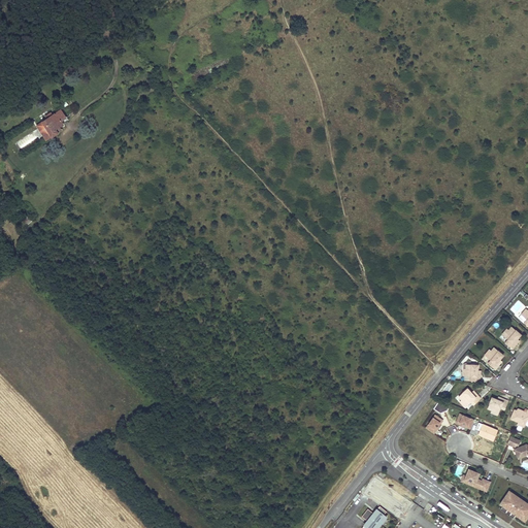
[(63,124),(63,123),(62,123),(67,120),(60,108),(53,113),(51,111),(45,114),(47,118),(36,125),(46,139),(61,130),(59,127),(63,124)]
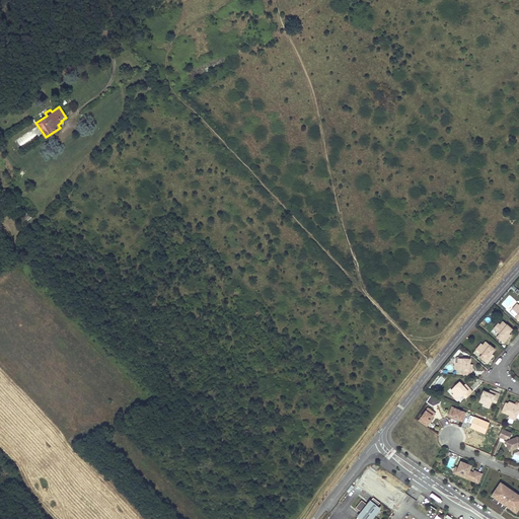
[(25,222),(27,219),(30,216),(16,203),(11,209),(25,222)]
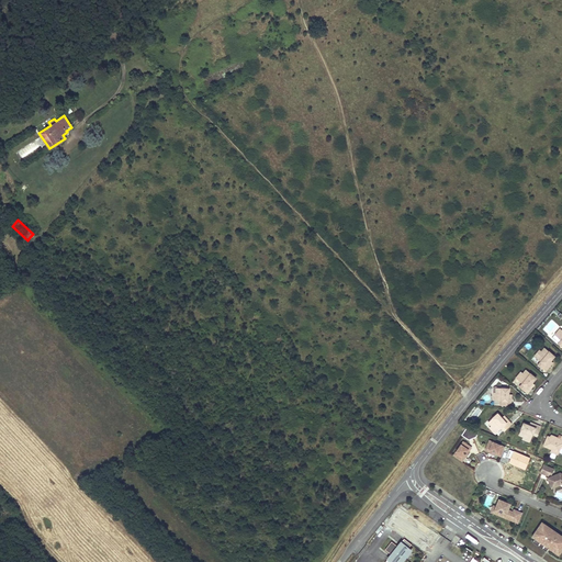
[(555,355),(546,346),(542,350),(540,348),(535,355),(540,360),(537,363),(544,371),(548,367),(546,366),(550,360),(555,355)]
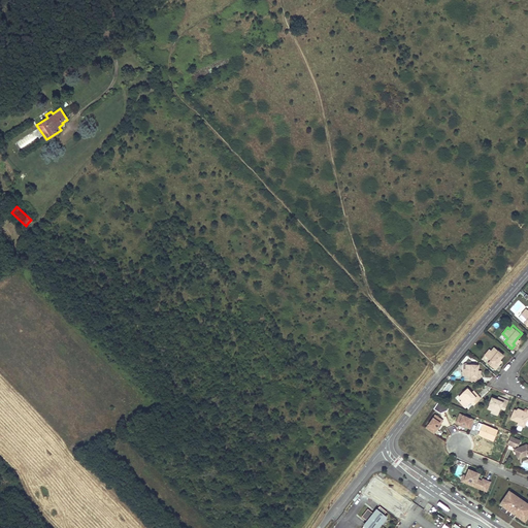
[(504,354),(495,345),(492,350),(490,348),(485,354),(490,358),(487,362),(494,368),(497,365),(495,363),(499,359),(504,354)]
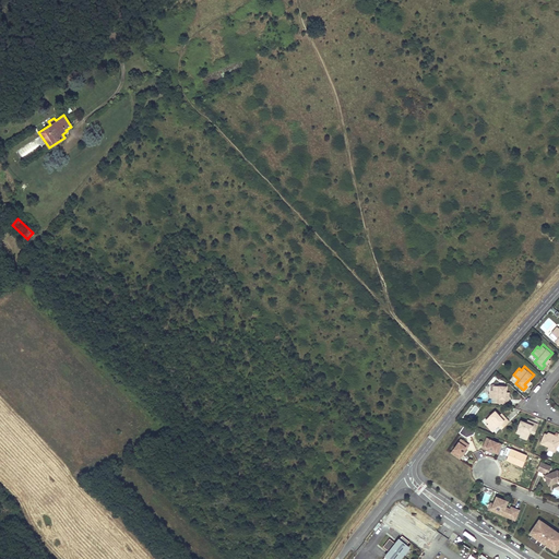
[(504,384),(492,383),(491,390),(489,390),(488,397),(497,397),(497,402),(507,403),(507,399),(503,399),(504,392),(504,384)]
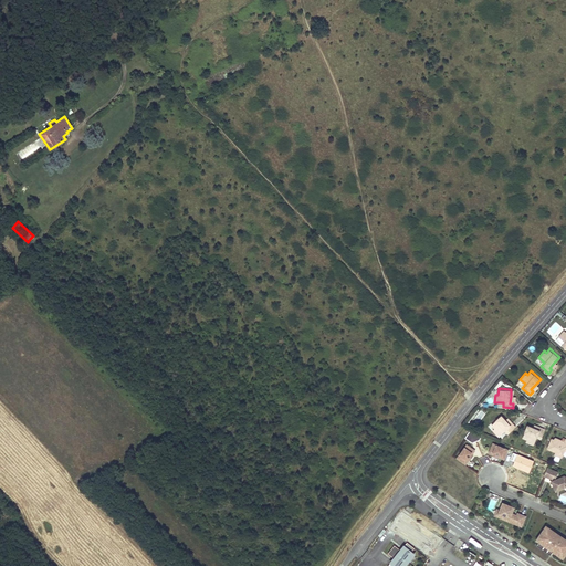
[(485,416),(481,412),(474,420),(479,423),(485,416)]
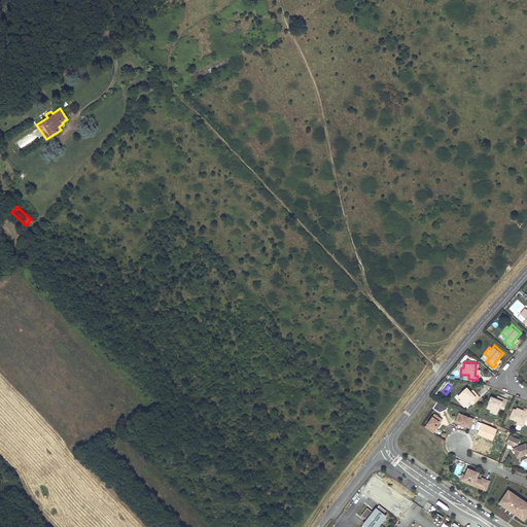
[(479,397),(475,393),(472,395),(469,391),(464,385),(455,393),(459,398),(457,399),(462,405),(468,399),(471,403),(479,397)]
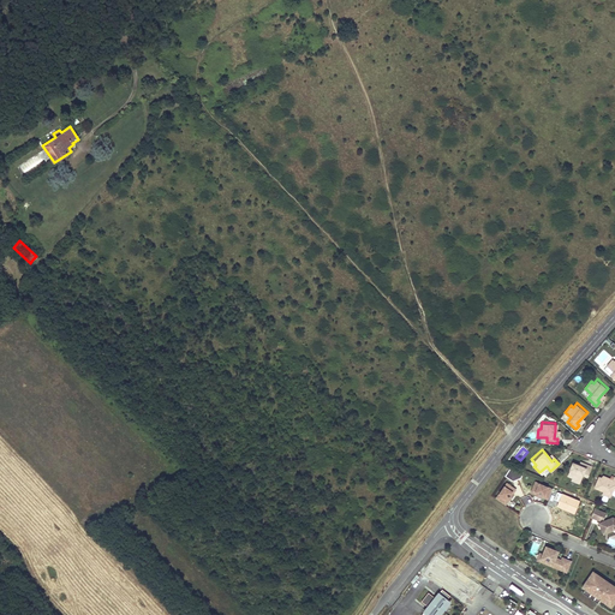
[(592,467),(586,465),(585,467),(579,465),(572,461),(566,475),(572,477),(571,479),(579,483),(583,475),(589,477),(592,467)]
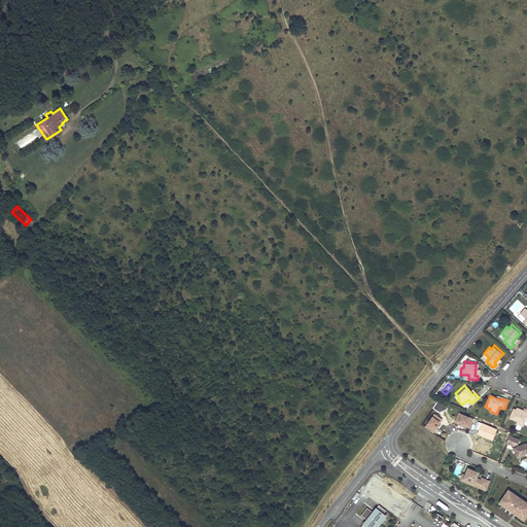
[(437,400),(432,409),(440,413),(443,412),(447,410),(448,406),(437,400)]
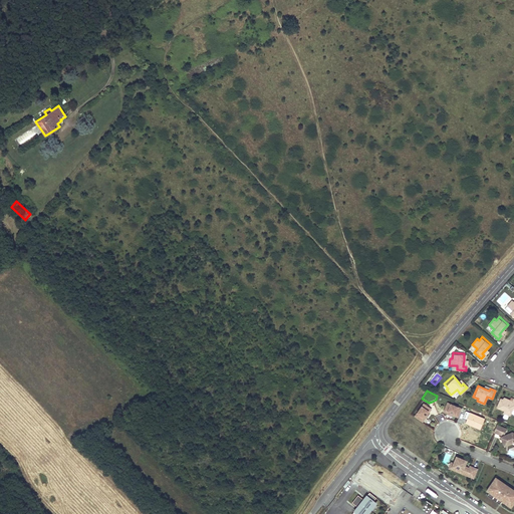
[(513,402),(508,400),(508,399),(503,397),(502,399),(499,398),(496,406),(502,409),(501,411),(509,415),(512,408),(513,409),(513,402)]
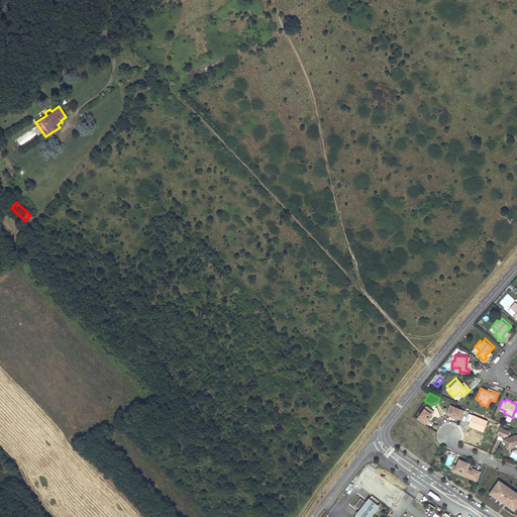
[(464,411),(450,405),(447,413),(461,419),(464,411)]
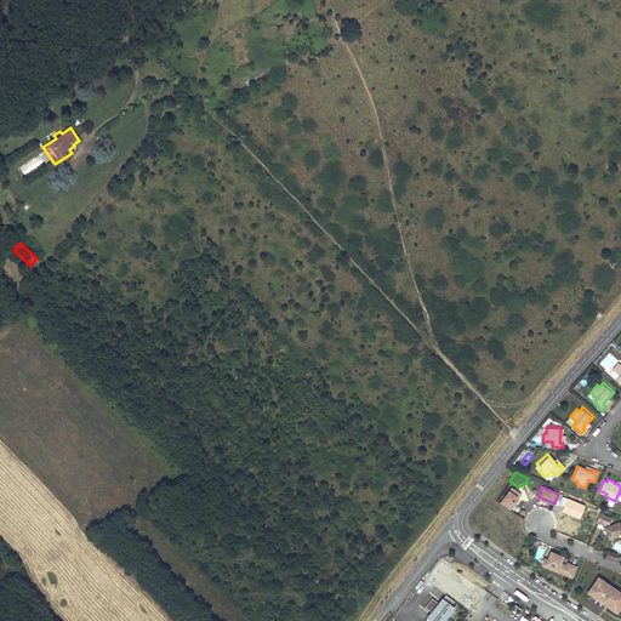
[(520,494),(512,489),(502,503),(510,508),(520,494)]
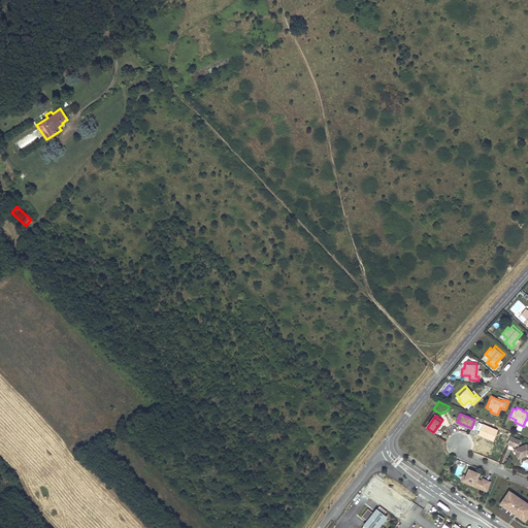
[(443,421),(442,420),(433,432),(434,433),(443,421)]
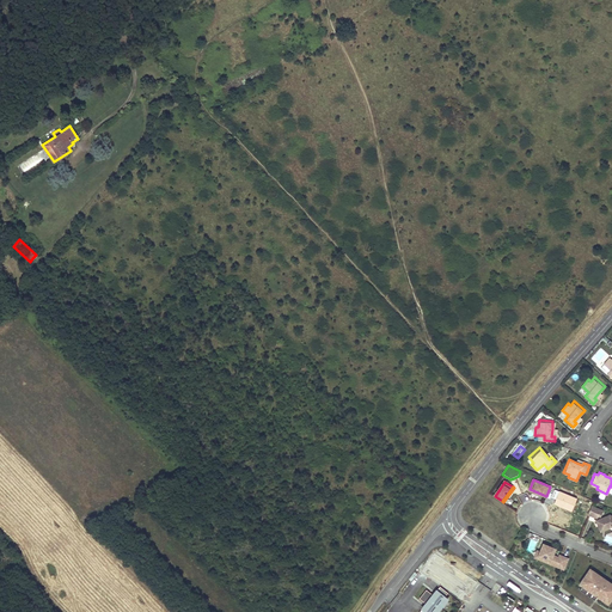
[(577,499),(560,491),(556,500),(555,505),(571,512),(577,499)]
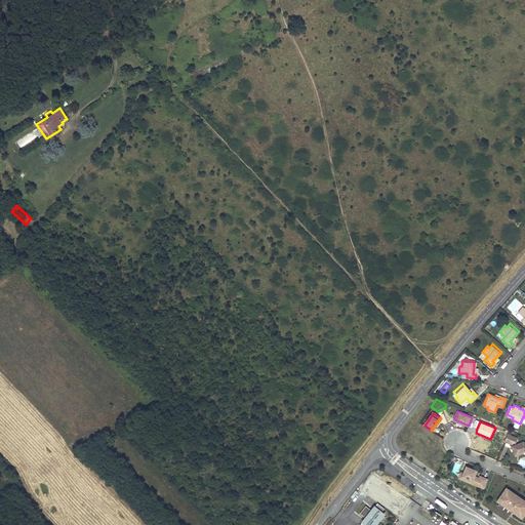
[(516,444),(518,438),(508,434),(505,442),(512,445),(513,443),(516,444)]
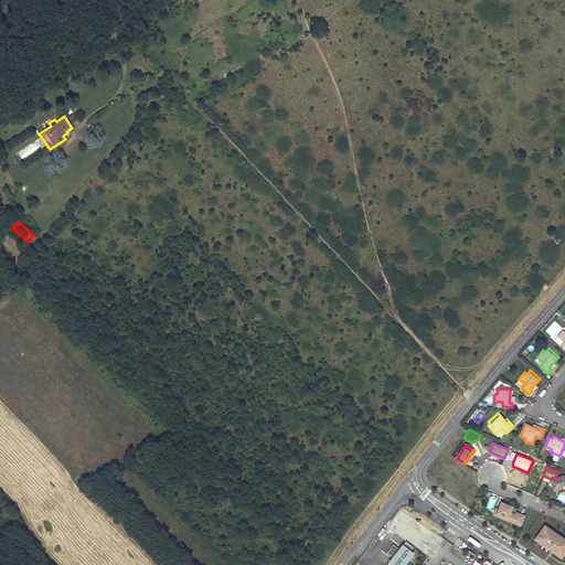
[(564,487),(560,484),(561,481),(558,480),(557,478),(550,481),(554,492),(563,488),(564,489),(564,487)]
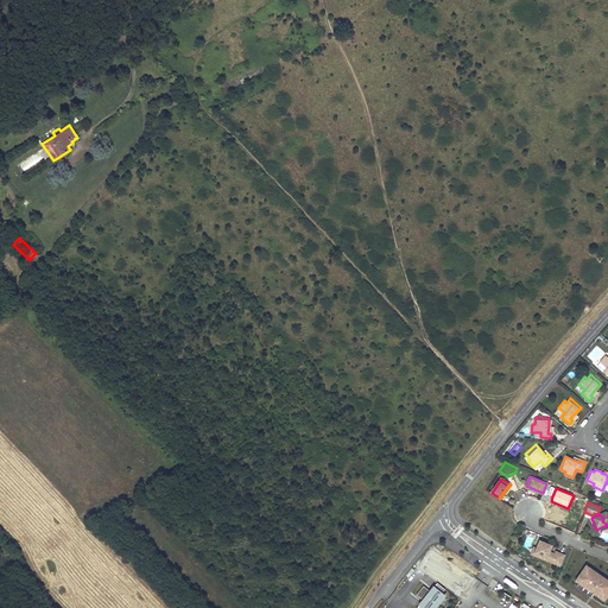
[(555,551),(553,553),(546,551),(549,544),(538,540),(536,548),(533,553),(558,563),(562,553),(555,551)]
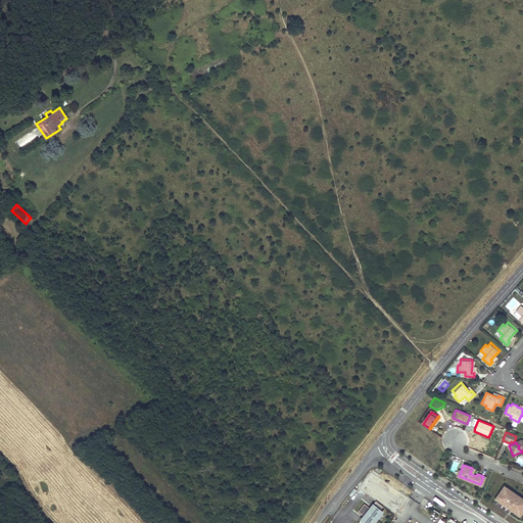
[(497,501),(507,487),(504,486),(495,500),(497,501)]
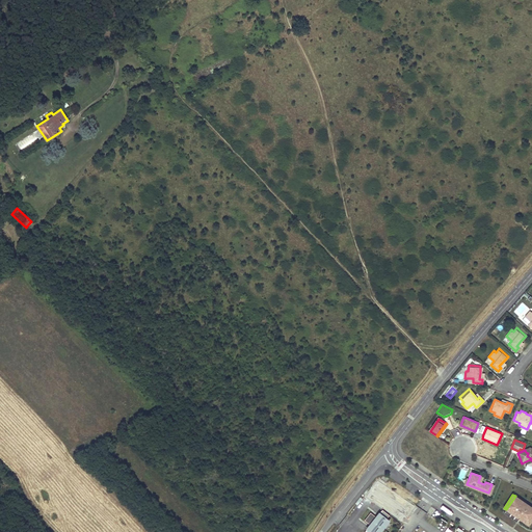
[(531,514),(531,507),(515,496),(504,512),(516,522),(520,517),(521,517),(521,519),(521,520),(528,525),(531,520),(529,519),(531,514)]
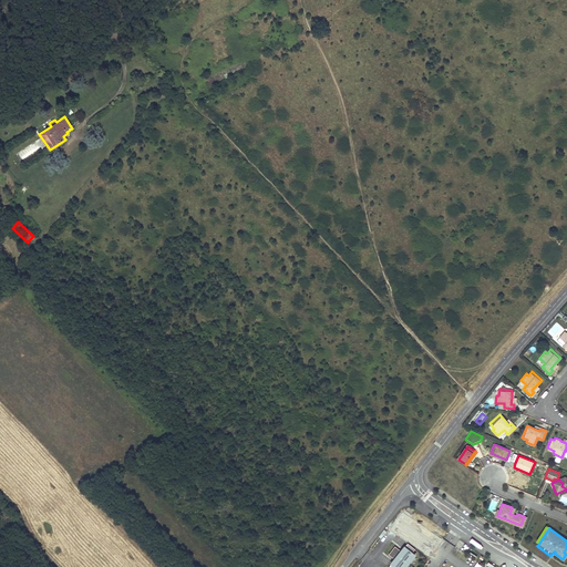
[(394,546),(391,550),(408,564),(414,555),(411,553),(414,549),(408,543),(401,552),(394,546)]
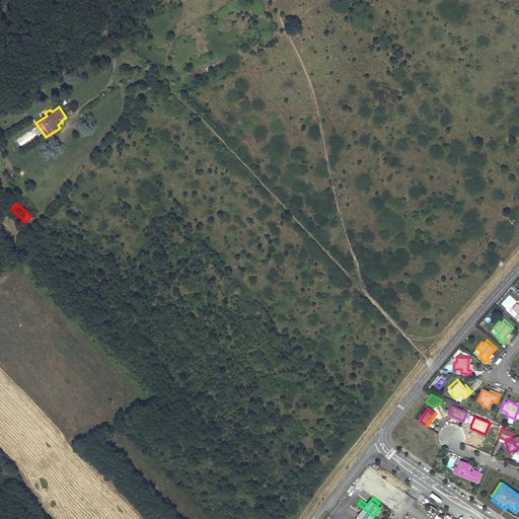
[(358,504),(355,507),(361,512),(355,518),(370,518),(373,516),(358,504)]
